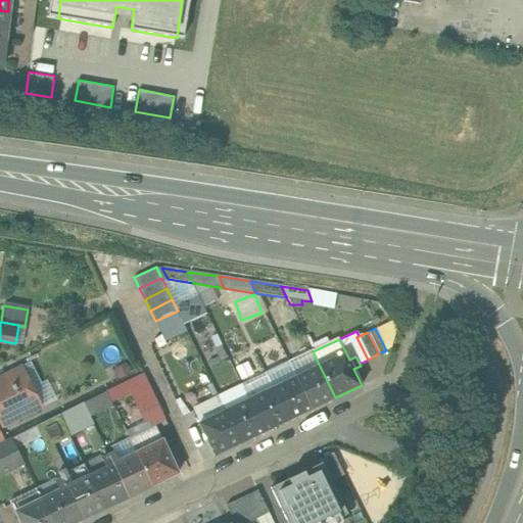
[(335,397),(313,351),(289,363),(295,376),(312,409),(335,397)]
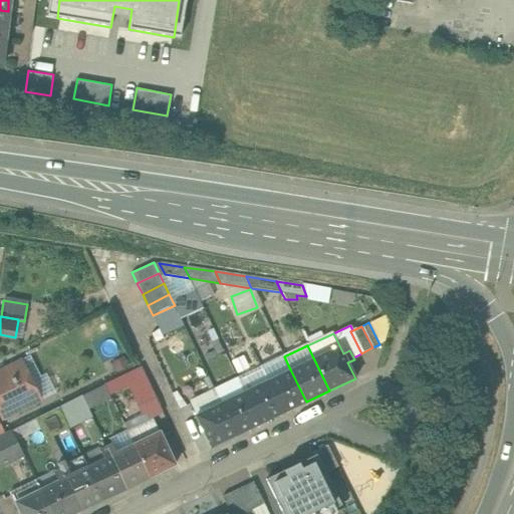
[(21,361),(0,371),(0,414),(2,419),(41,400),(40,398),(34,401),(25,383),(31,380),(21,361)]
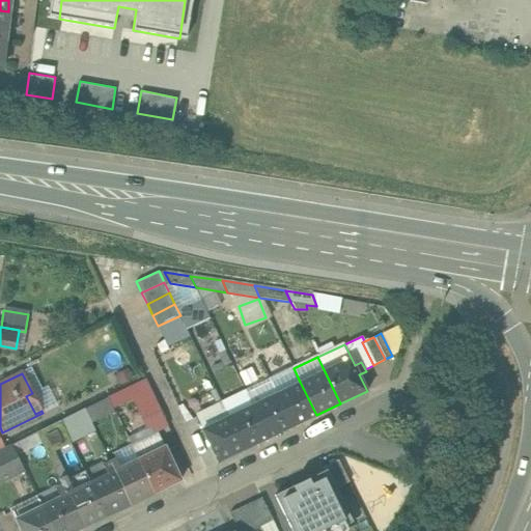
[(161,410),(146,379),(133,386),(147,417),(161,410)]
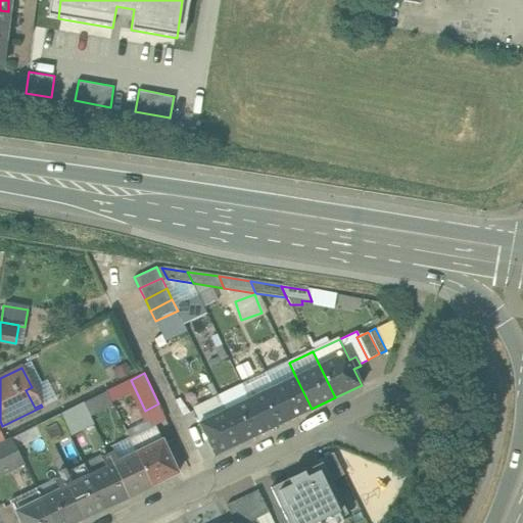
[(295,376),(272,387),(288,420),(312,409),(295,376)]
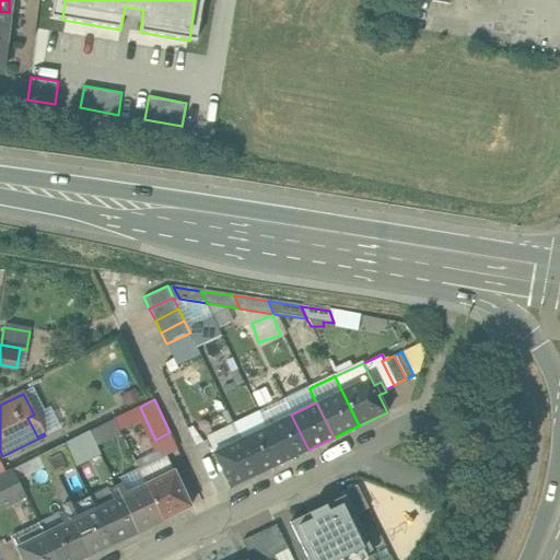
[(291,415),(266,427),(283,463),(308,450),(291,415)]
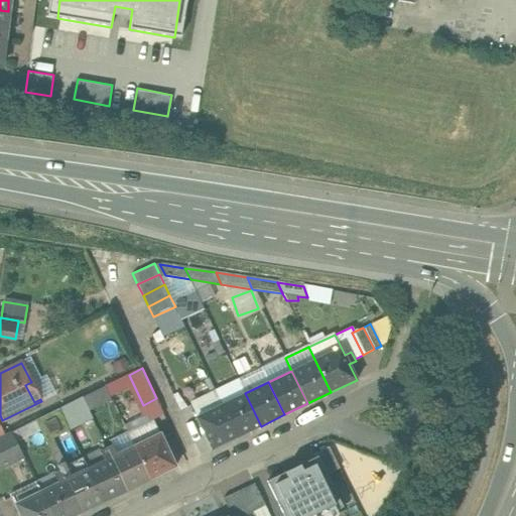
[(102,388),(83,398),(87,406),(106,396),(102,388)]
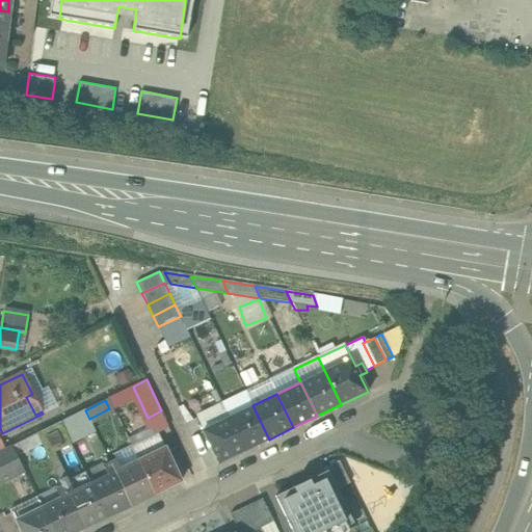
[(253,405),(229,417),(245,450),(245,451),(269,440),(253,405)]
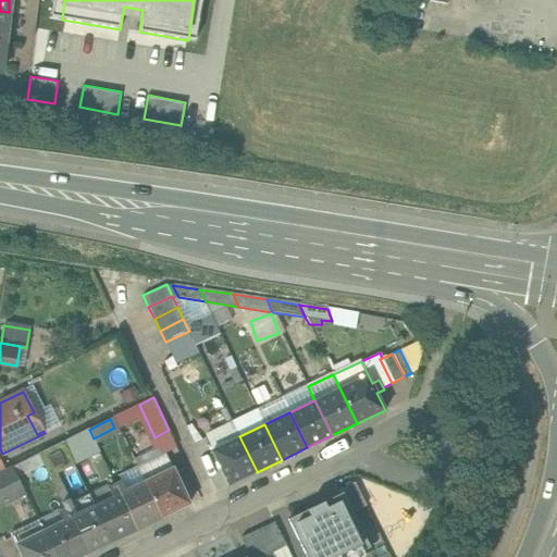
[(89,430),(69,441),(73,449),(94,438),(89,430)]
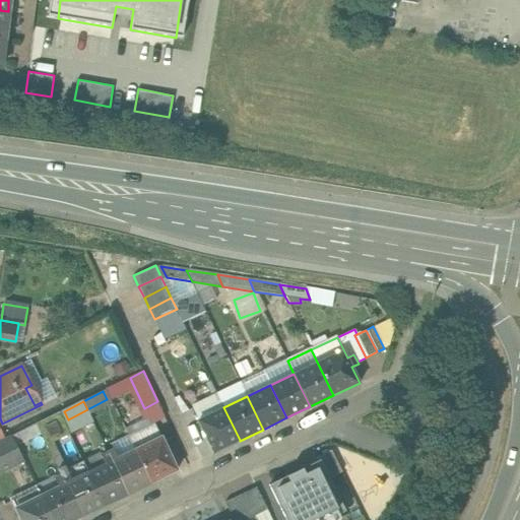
[(223,407),(197,420),(213,453),(240,440),(223,407)]
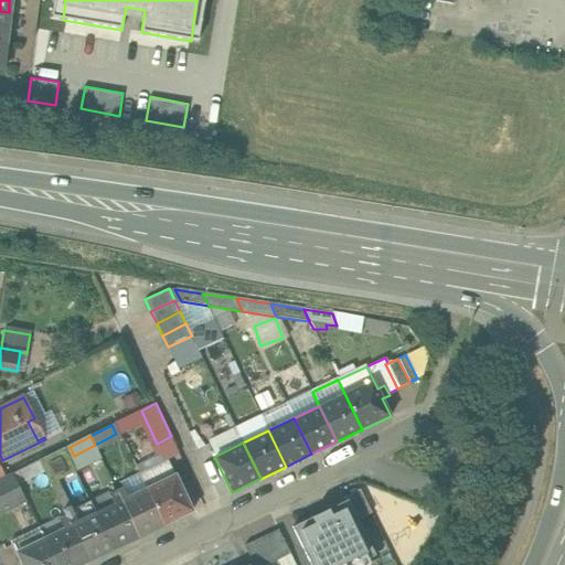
[(65,449),(40,461),(44,471),(49,481),(74,469),(65,449)]
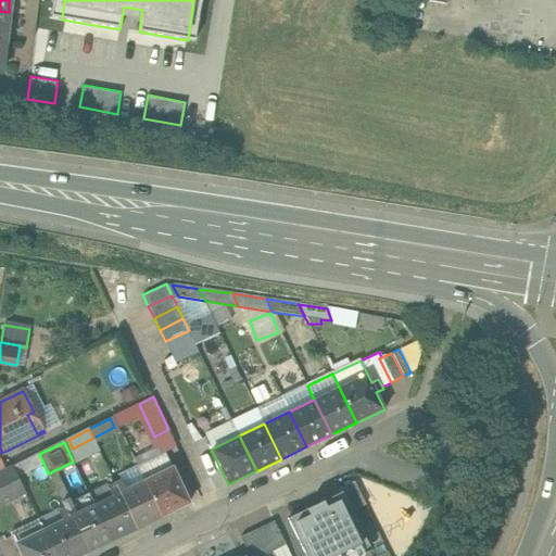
[(39,454),(13,467),(17,477),(43,464),(39,454)]
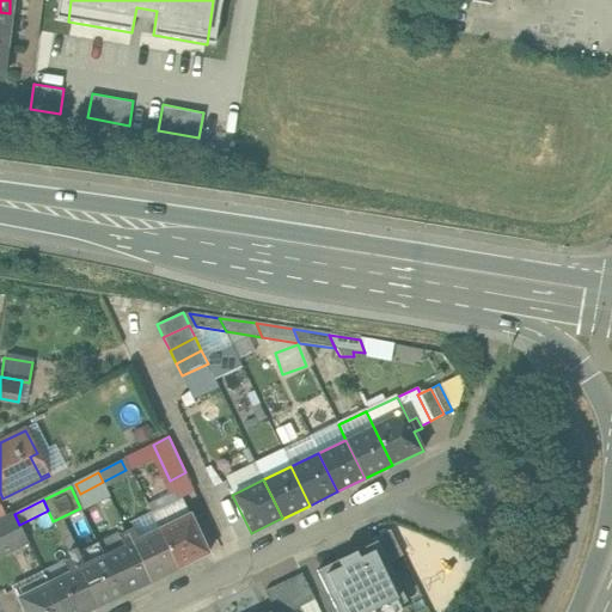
[(185,505),(178,501),(152,514),(159,530),(177,568),(208,554),(185,505)]
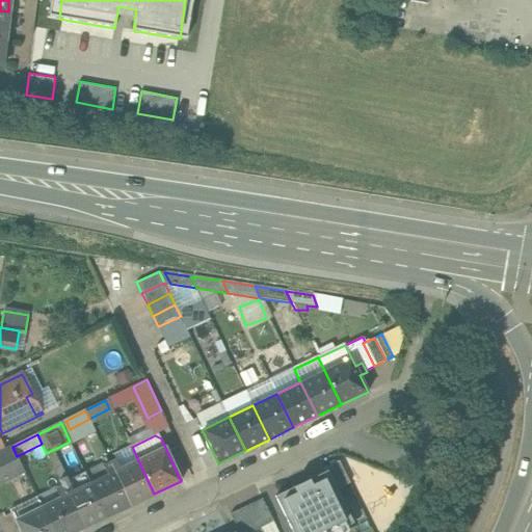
[(12,447),(0,453),(0,483),(24,472),(17,456),(12,447)]
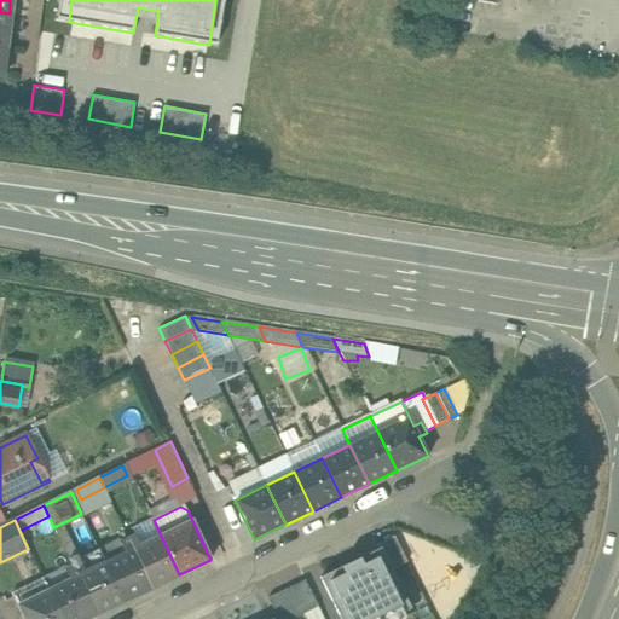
[(179,574),(161,536),(140,545),(136,536),(128,539),(151,589),(163,583),(179,574)]
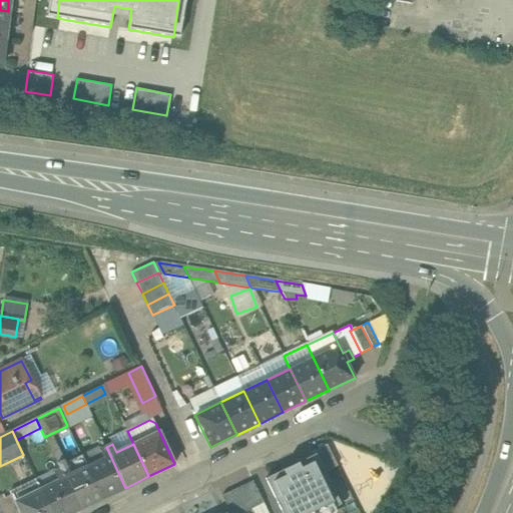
[(125,488),(106,447),(100,449),(104,458),(87,467),(102,498),(116,492),(125,488)]
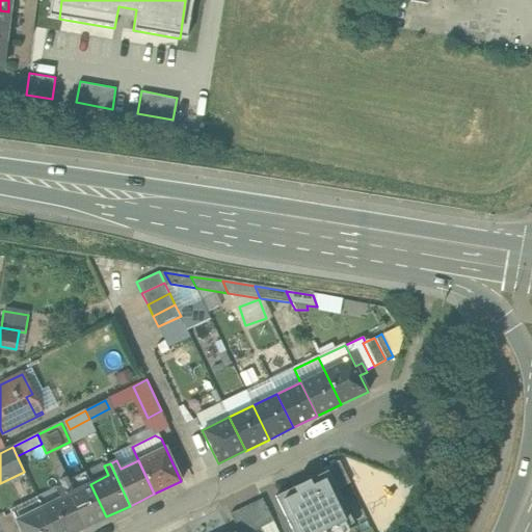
[(289,531),(344,531),(327,495),(344,487),(336,468),(324,473),(325,481),(275,504),(289,531)]
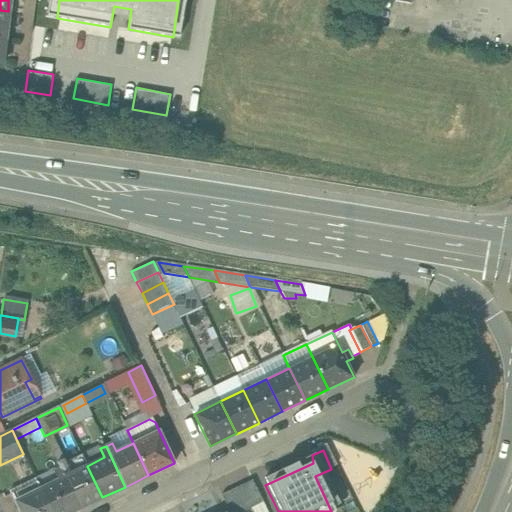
[(87,466),(70,474),(66,466),(60,469),(79,509),(89,504),(102,498),(102,497),(87,466)]
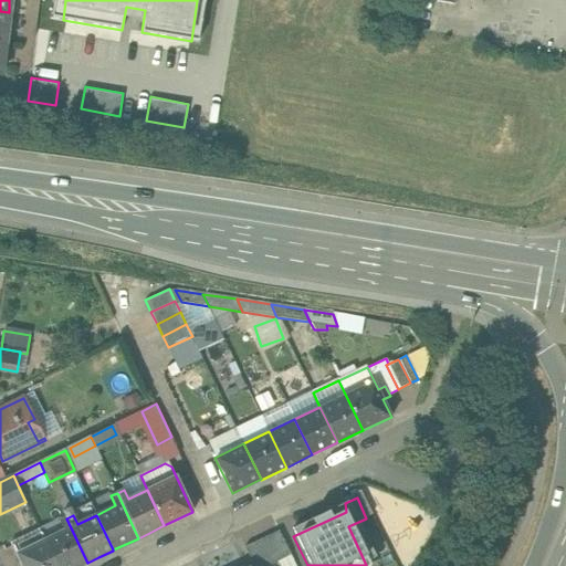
[(64,531),(45,540),(58,565),(81,565),(87,563),(66,519),(60,522),(64,531)]
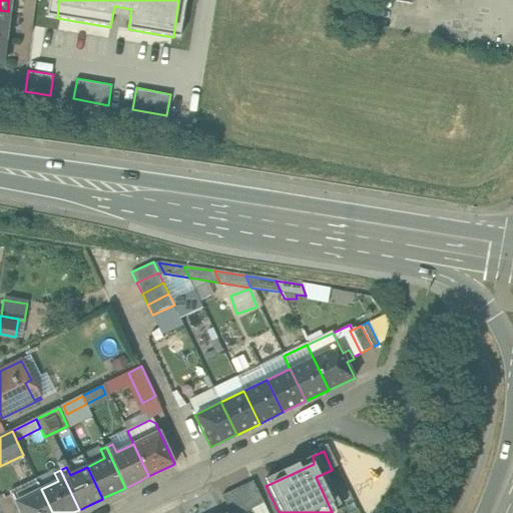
[(252,480),(221,495),(230,512),(239,512),(264,502),(252,480)]
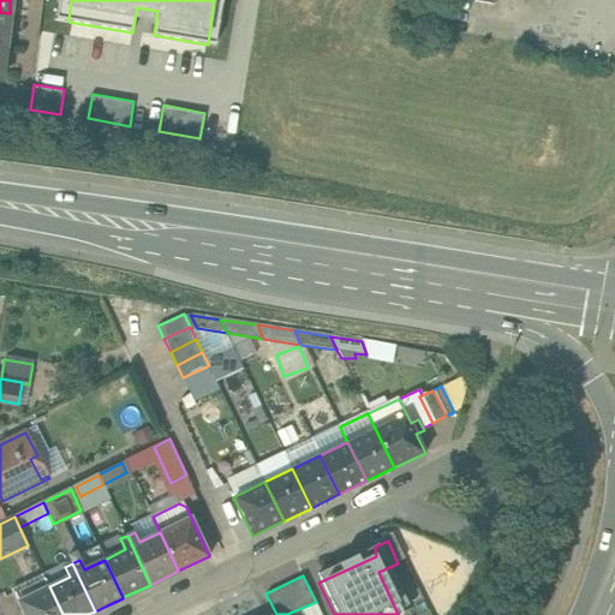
[(63,614),(49,586),(19,602),(25,614),(63,614)]
